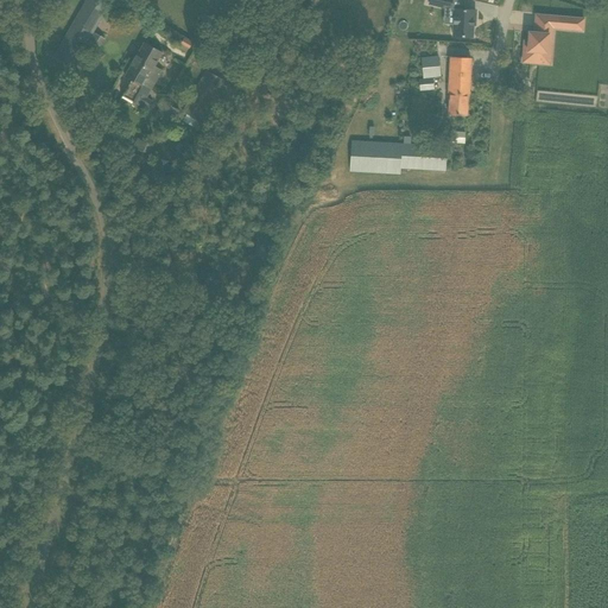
[(87,0),(54,57),(71,68),(111,2),(106,0),(87,0)]
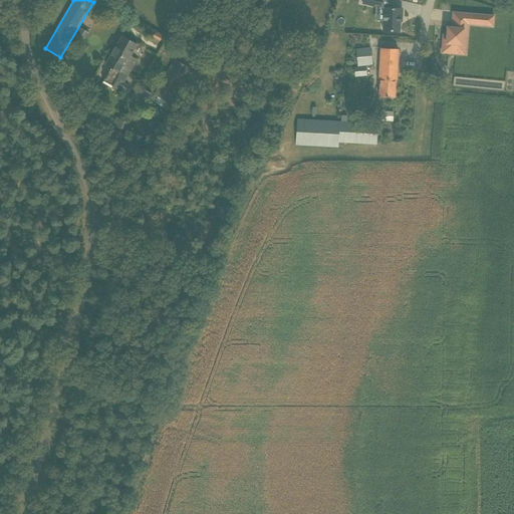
[(382,24),(382,28),(382,29),(382,31),(399,31),(400,21),(400,17),(402,17),(402,9),(383,8),(383,23),(382,24)]
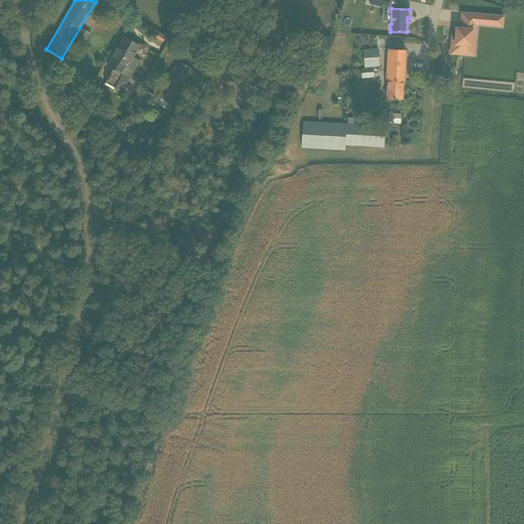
[(474,14),(473,24),(476,24),(486,25),(487,15),(474,14)]
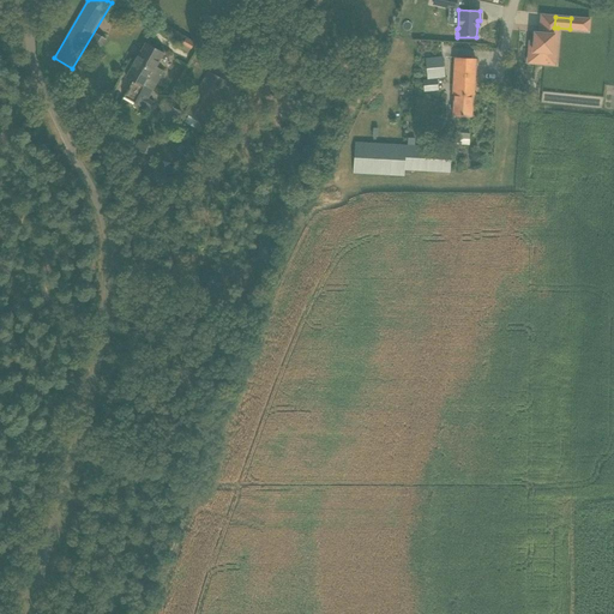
[(529,50),(528,62),(554,65),(555,43),(557,43),(558,35),(539,32),(534,32),(534,41),(533,50),(529,50)]
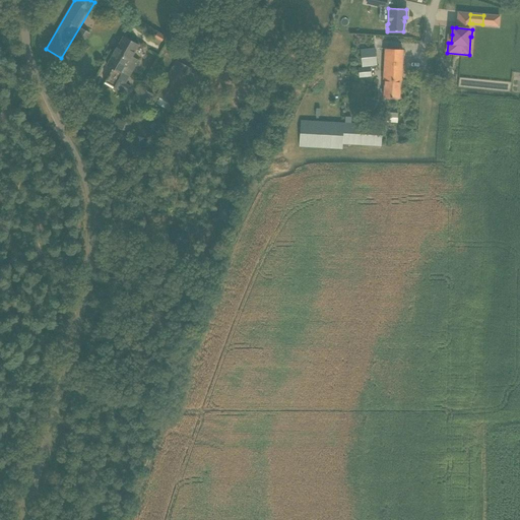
[(154,37),(154,38),(161,42),(164,39),(166,36),(157,31),(154,37)]
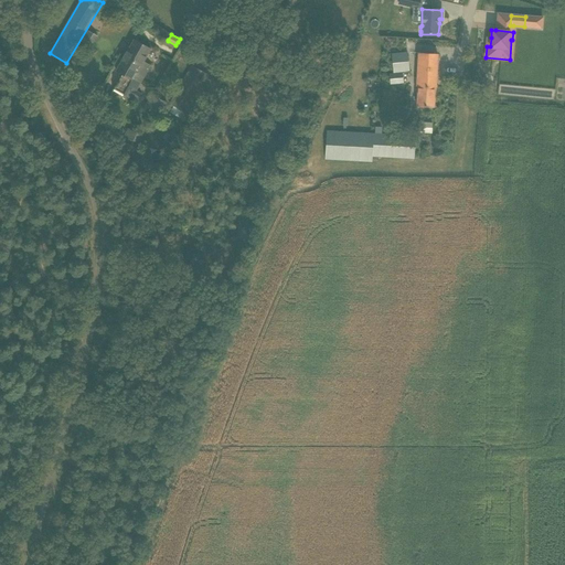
[(134,40),(121,63),(145,76),(150,65),(144,62),(151,49),(134,40)]
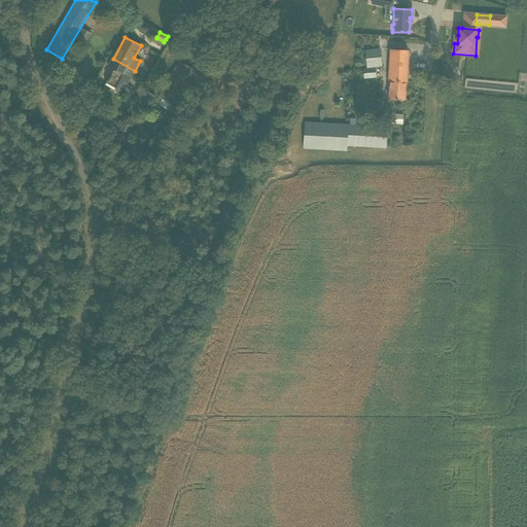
[(379,49),(364,50),(366,68),(381,66),(379,49)]
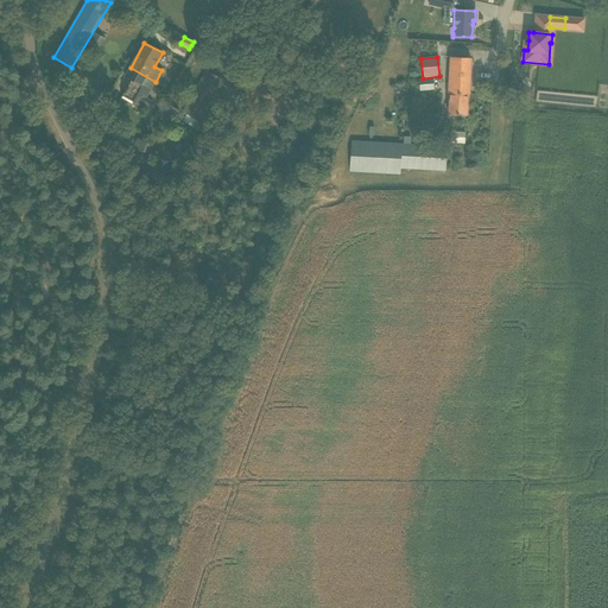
[(449,115),(467,116),(467,94),(469,94),(470,58),(450,57),(448,94),(450,94),(449,115)]
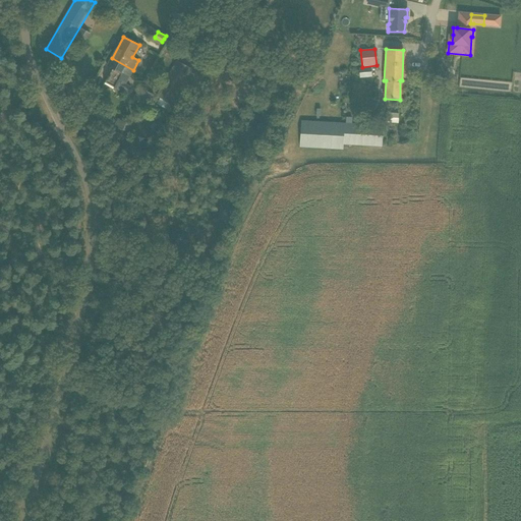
[(111,72),(105,82),(129,96),(132,91),(129,89),(130,87),(125,84),(133,70),(112,58),(107,66),(113,69),(114,70),(113,72),(111,72)]
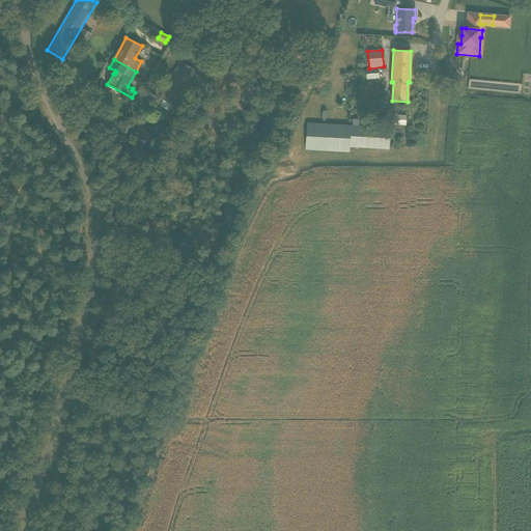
[(160,99),(174,107),(195,71),(180,62),(160,99)]
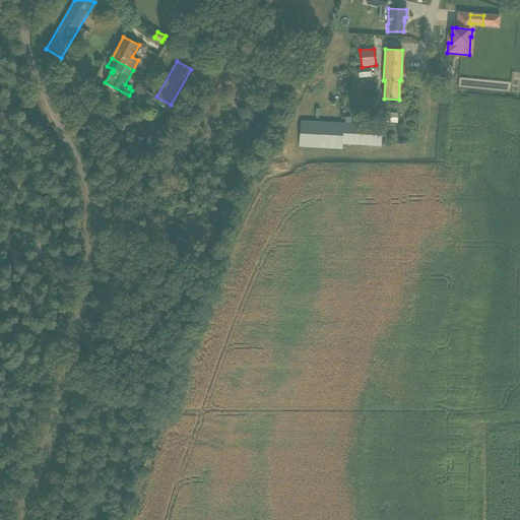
[(370,67),(359,68),(360,78),(371,76),(370,67)]
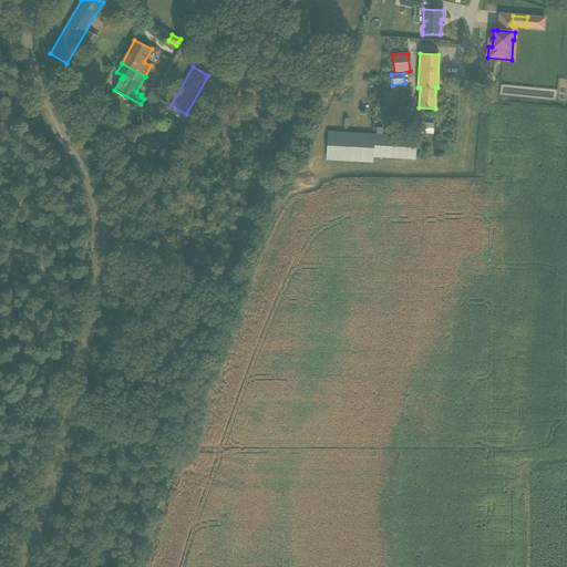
[(152,95),(145,106),(153,111),(160,115),(166,104),(152,95)]
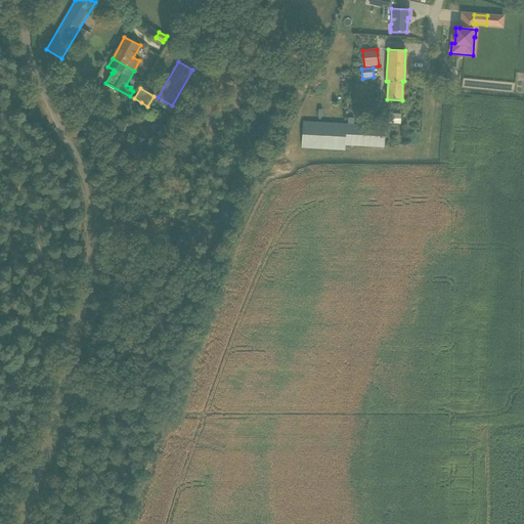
[(387,123),(399,123),(400,114),(387,114),(387,123)]
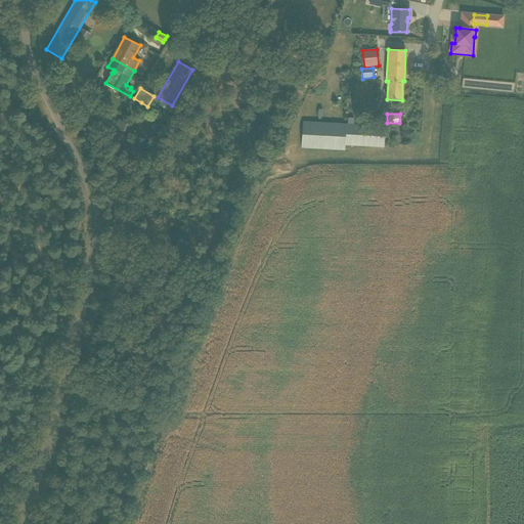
[(345,145),(384,147),(385,126),(354,125),(354,119),(348,118),(347,124),(303,122),(301,148),(345,150),(345,145)]
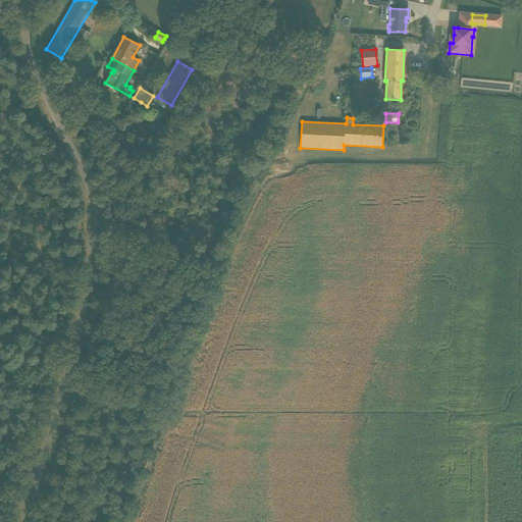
[(117,119),(114,126),(126,133),(131,125),(117,119)]
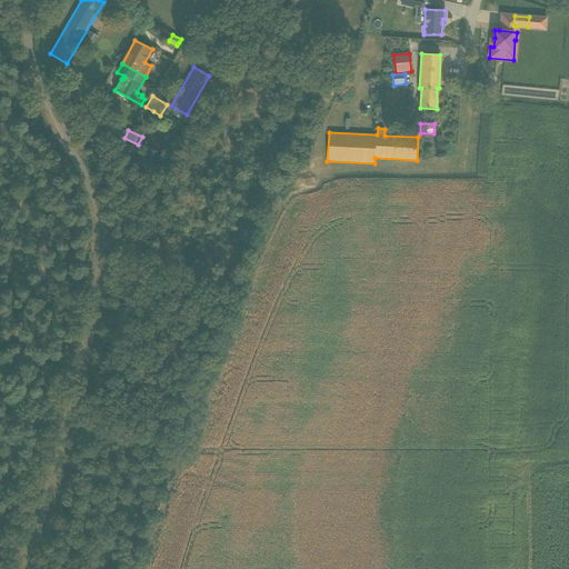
[(196,332),(203,339),(209,330),(201,325),(196,332)]
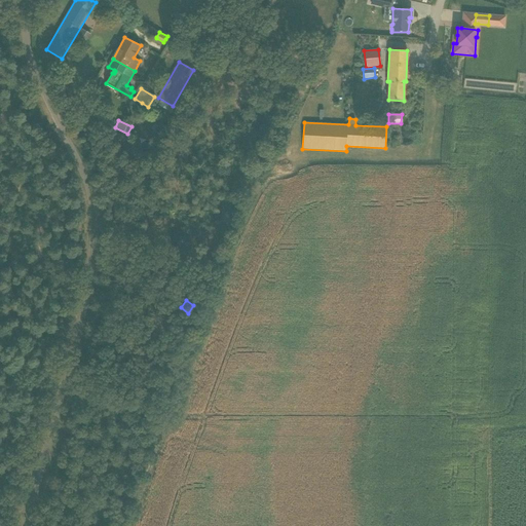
[(27,377),(34,383),(39,375),(32,370),(27,377)]
